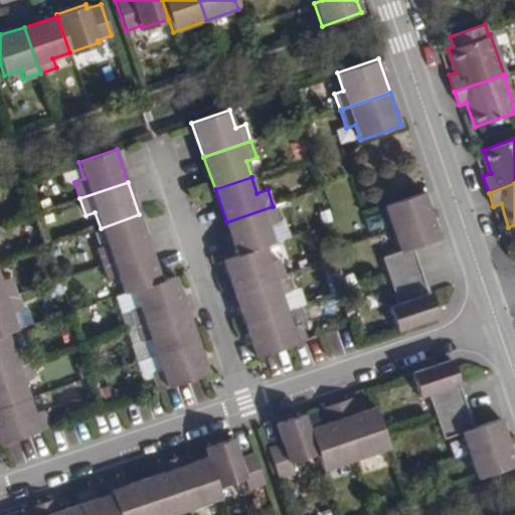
[(390,229),(431,215),(422,192),(382,206),(390,229)]
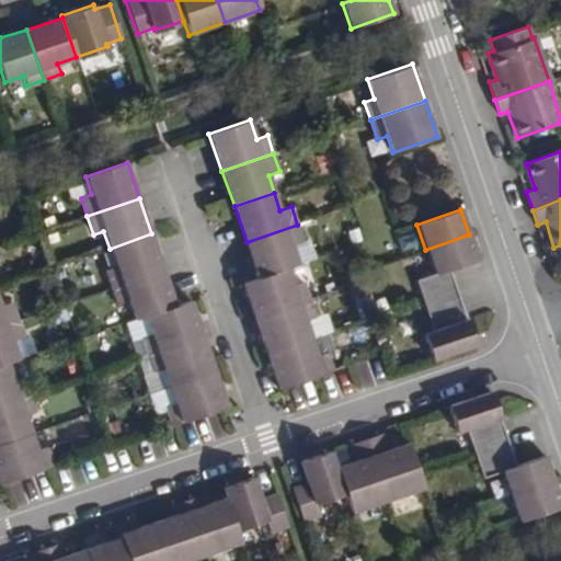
[(304,243),(297,225),(247,242),(259,277),(288,267),(299,264),(293,247),(304,243)]
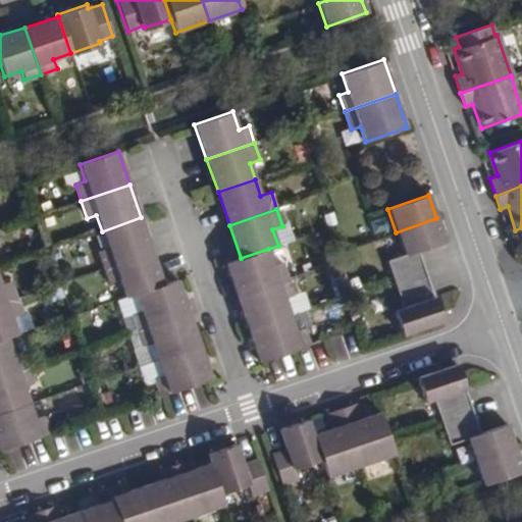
[(108,247),(97,251),(103,267),(152,250),(141,217),(102,231),(108,247)]
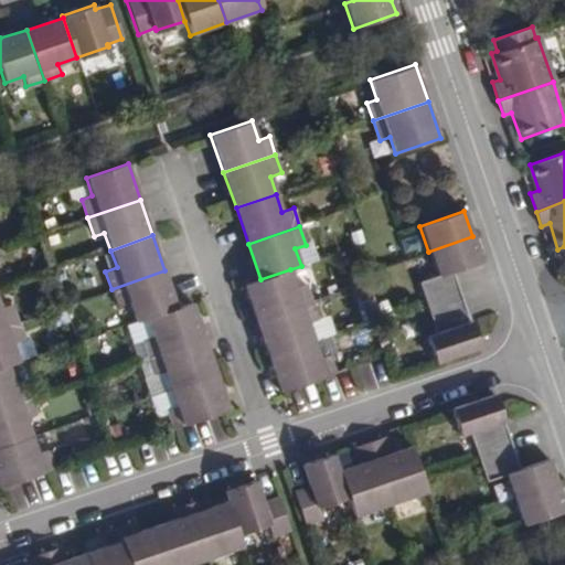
[(424,300),(458,289),(452,274),(481,264),(472,236),(428,252),(437,278),(419,284),(424,300)]
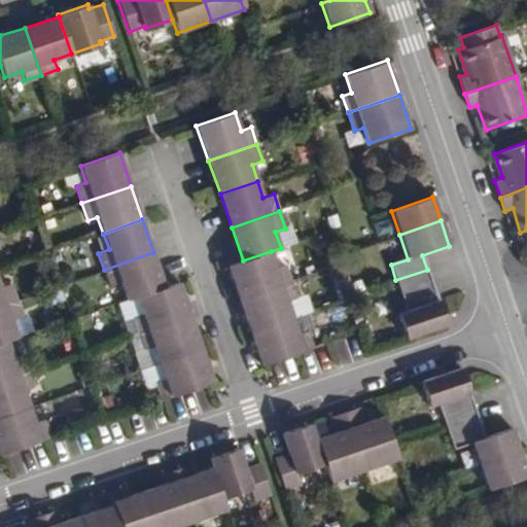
[(229,266),(240,300),(291,282),(285,265),(277,268),(271,251),(243,260),(229,266)]
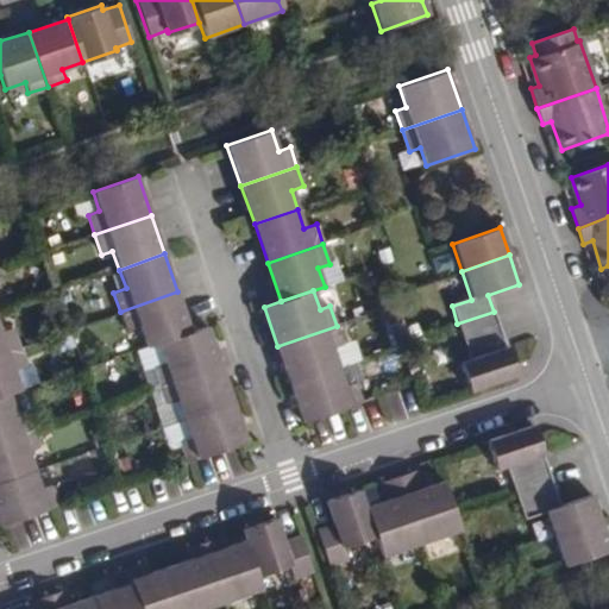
[(192,332),(177,292),(120,312),(126,333),(139,328),(145,347),(156,344),(192,332)]
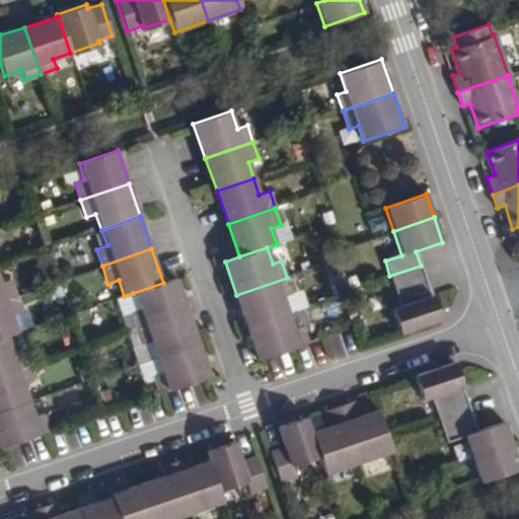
[(426,281),(421,266),(389,276),(395,291),(426,281)]
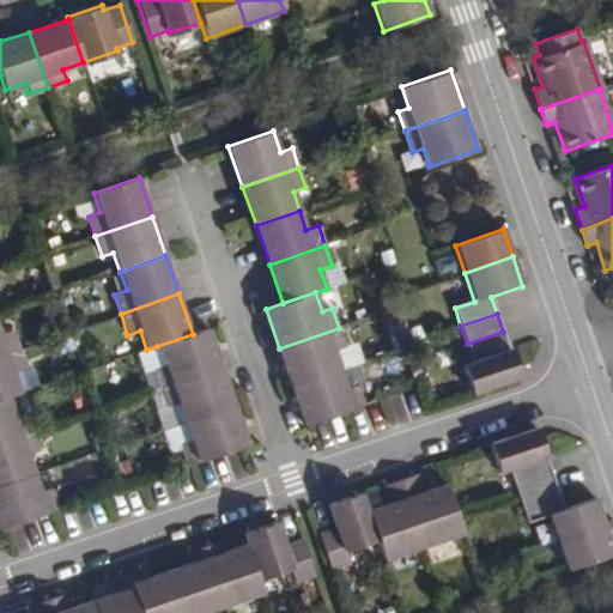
[(153,368),(161,388),(222,368),(208,328),(193,334),(157,346),(164,364),(153,368)]
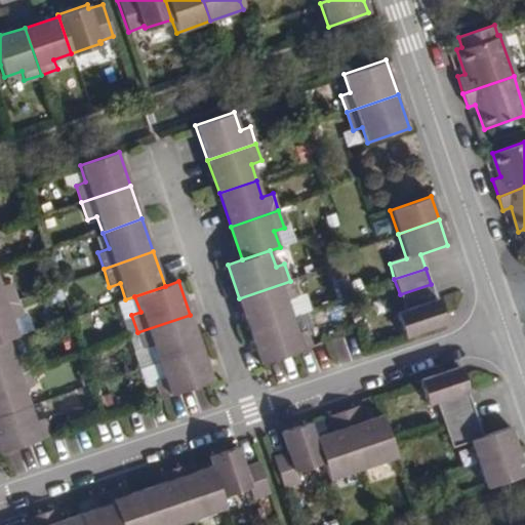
[(290,281),(239,298),(250,332),(292,318),(287,300),(295,298),(290,281)]
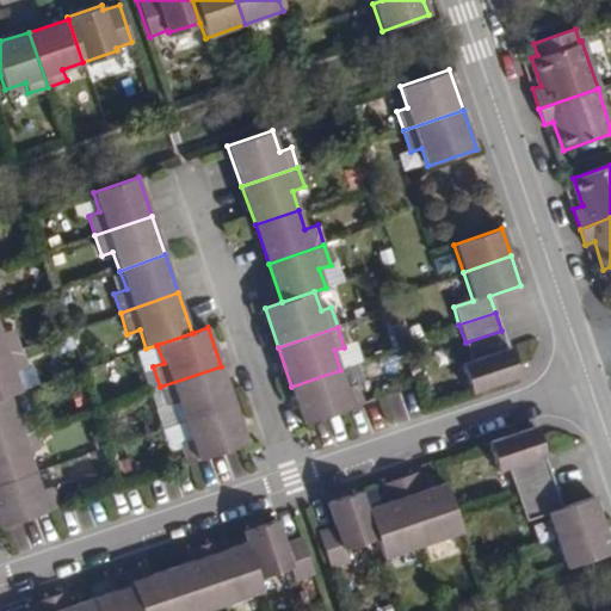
[(0,353),(19,347),(12,328),(1,332),(0,328),(0,353)]
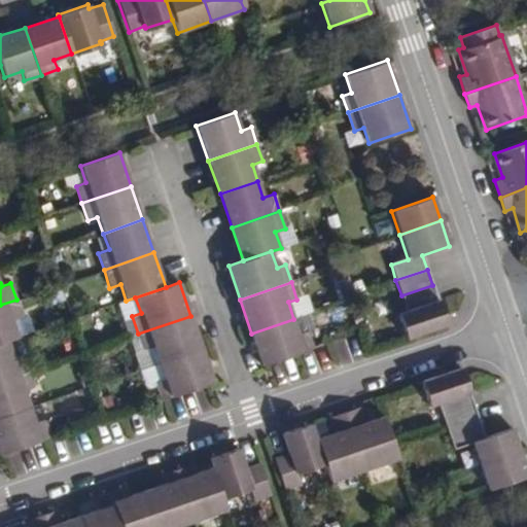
[(432,285),(401,295),(407,312),(396,315),(406,340),(446,326),(432,285)]
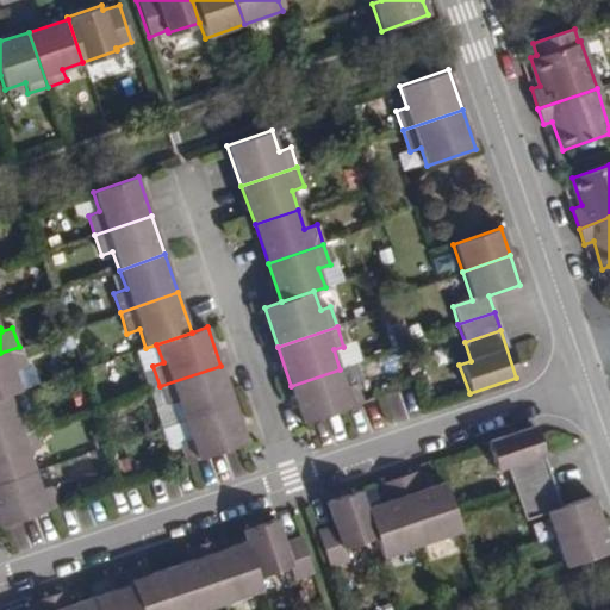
[(0,397),(8,394),(20,391),(14,372),(26,368),(19,347),(0,353),(0,397)]
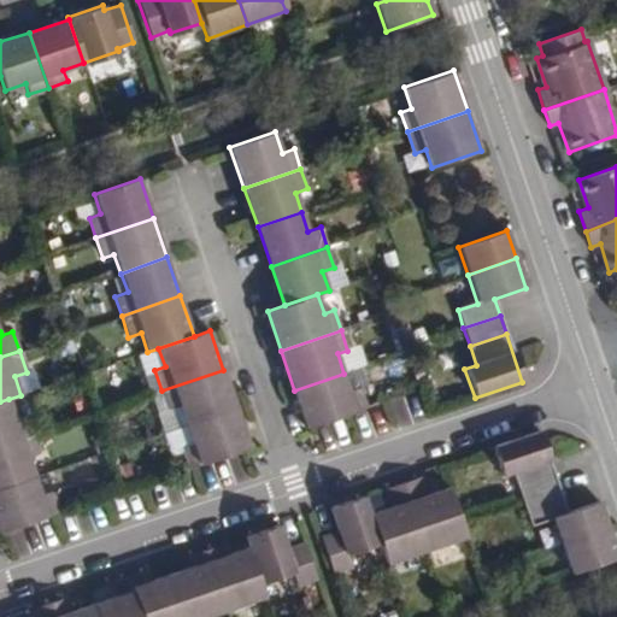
[(223,370),(162,391),(168,411),(178,406),(184,425),(236,409),(223,370)]
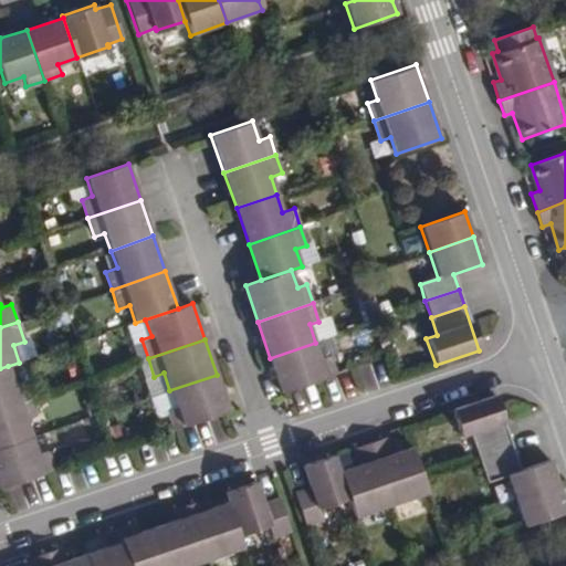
[(321,358),(315,343),(270,358),(282,392),(337,374),(329,355),(321,358)]
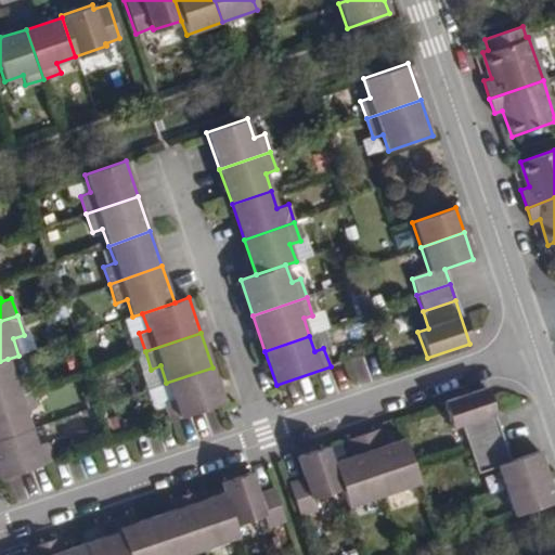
[(0,400),(30,390),(25,372),(13,376),(8,359),(0,361),(0,400)]
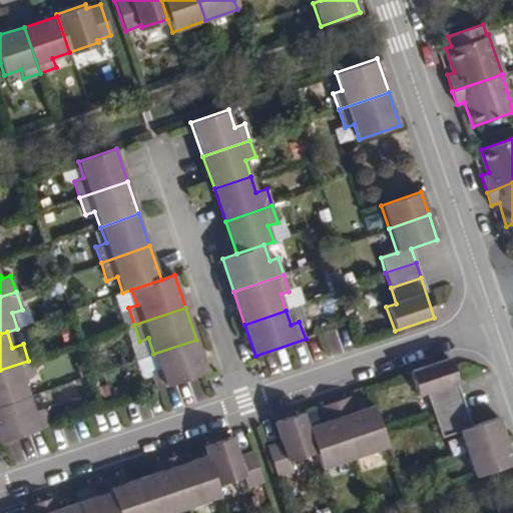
[(207,372),(196,340),(153,354),(158,369),(149,372),(155,390),(207,372)]
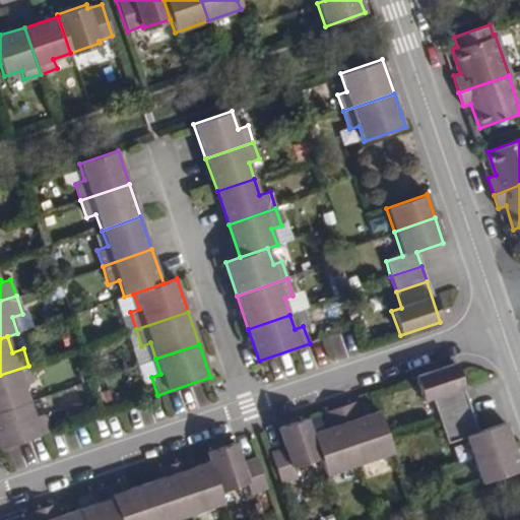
[(437,412),(466,403),(451,364),(411,377),(421,402),(431,399),(437,412)]
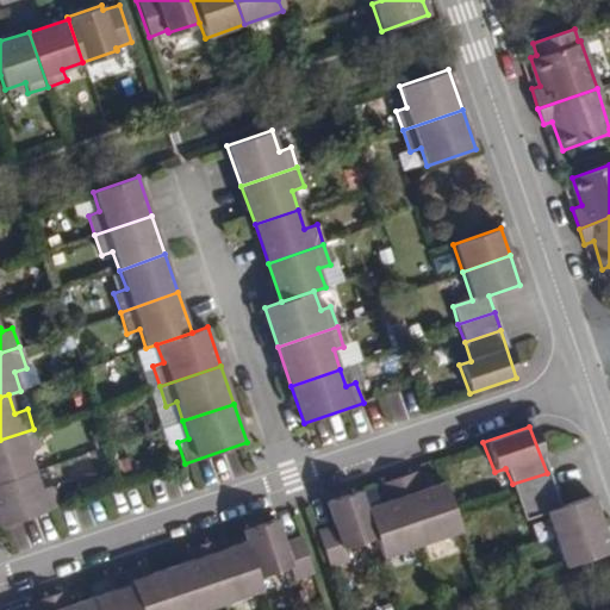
[(39,448),(33,429),(0,440),(0,481),(33,471),(27,452),(39,448)]
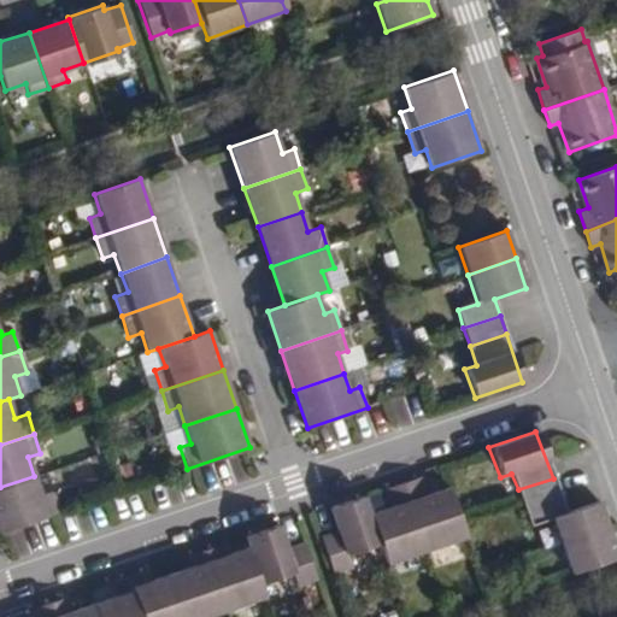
[(41,495),(34,476),(0,487),(0,530),(60,511),(54,492),(41,495)]
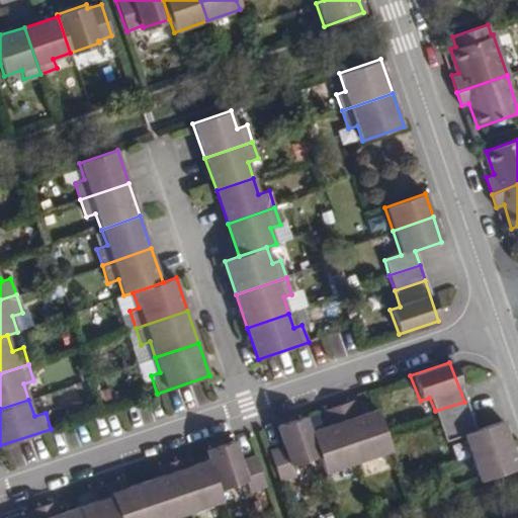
[(340,405),(359,462),(393,451),(378,410),(359,417),(354,401),(340,405)]
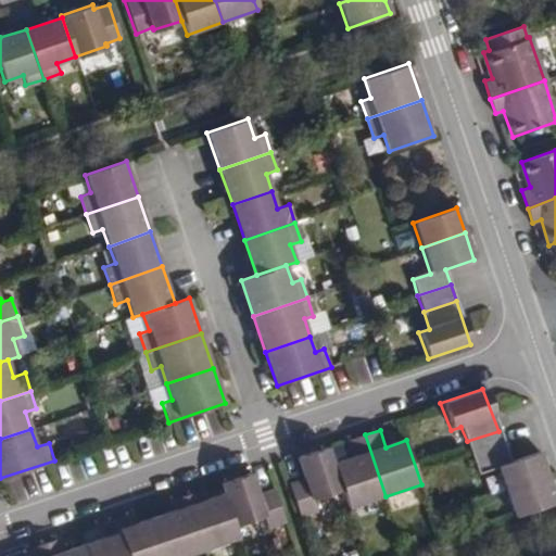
[(504,446),(498,431),(467,441),(472,457),(504,446)]
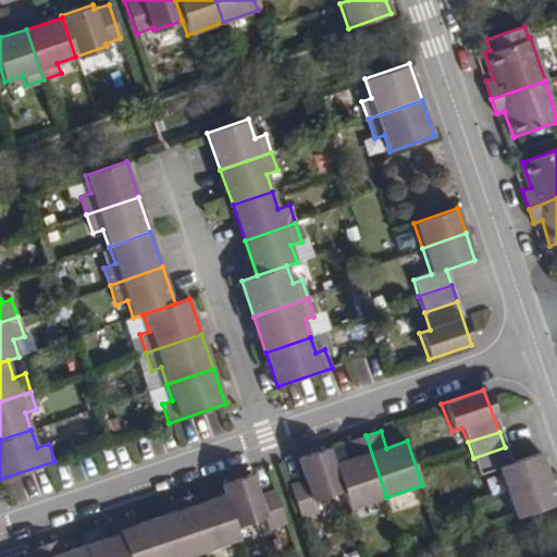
[(351,509),(386,497),(366,435),(348,442),(354,458),(335,465),(345,492),(351,509)]
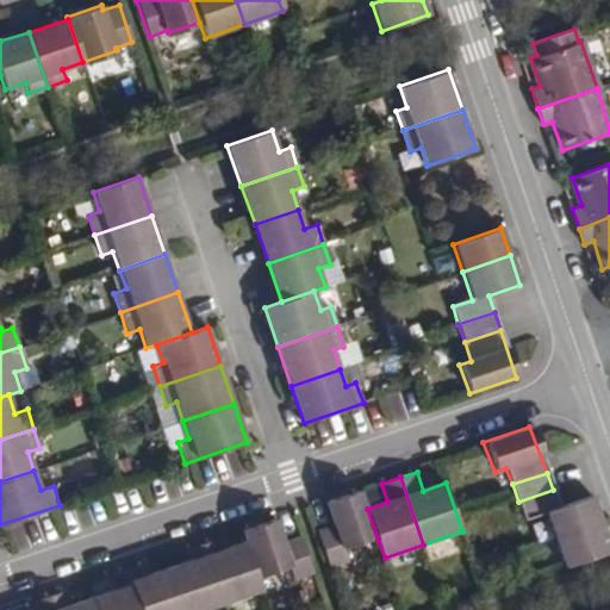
[(546,514),(555,539),(599,524),(591,498),(560,509),(553,490),(518,502),(526,521),(546,514)]
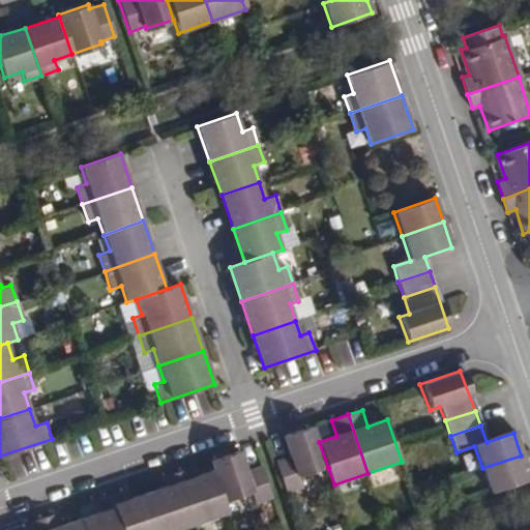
[(298,477),(328,468),(319,442),(314,427),(285,436),(291,457),(275,462),(287,494),(303,489),(298,477)]
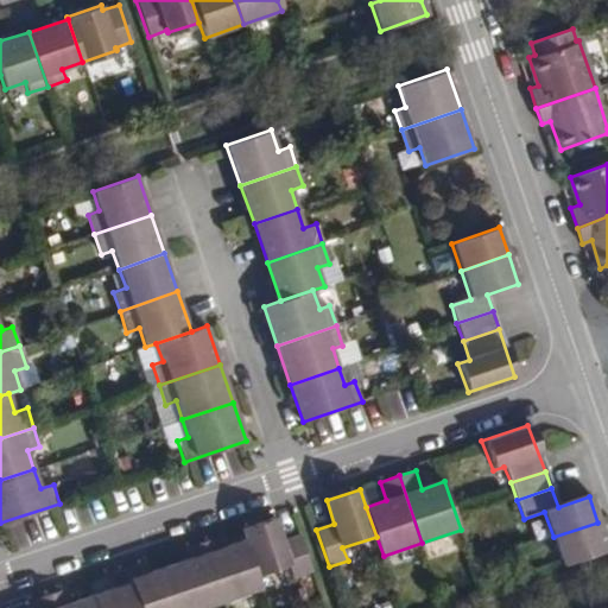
[(242,530),(246,540),(258,576),(291,565),(296,578),(312,572),(299,534),(283,540),(276,518),(242,530)]
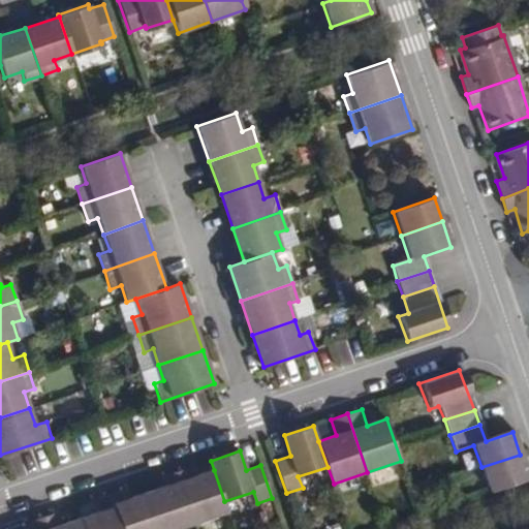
[(528,478),(520,455),(481,467),(490,492),(528,478)]
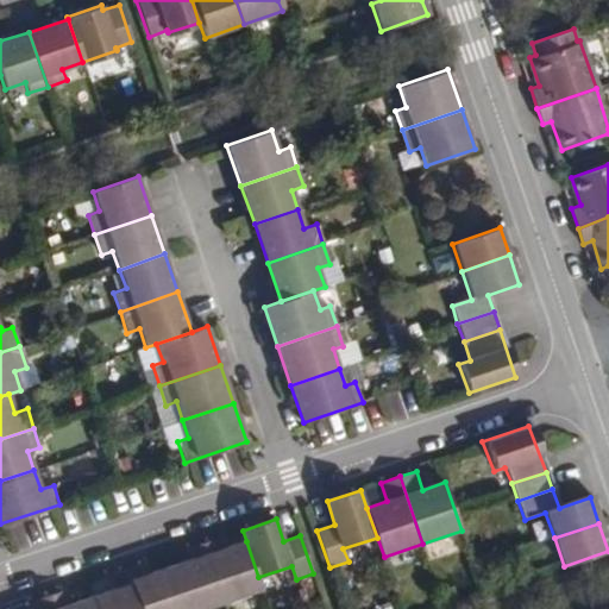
[(263,590),(258,577),(246,541),(225,550),(220,538),(203,544),(224,603),(263,590)]
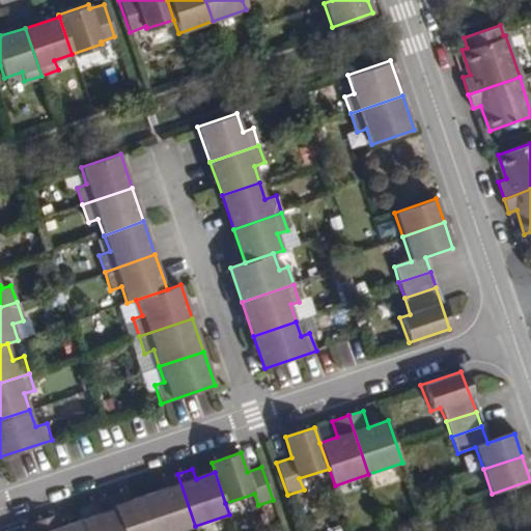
[(180,530),(195,526),(177,474),(162,479),(165,488),(147,495),(160,530),(180,530)]
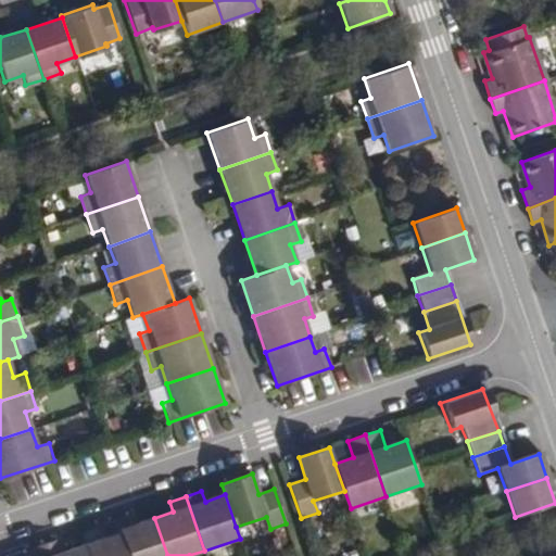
[(130,516),(116,520),(128,555),(167,555),(154,518),(134,525),(130,516)]
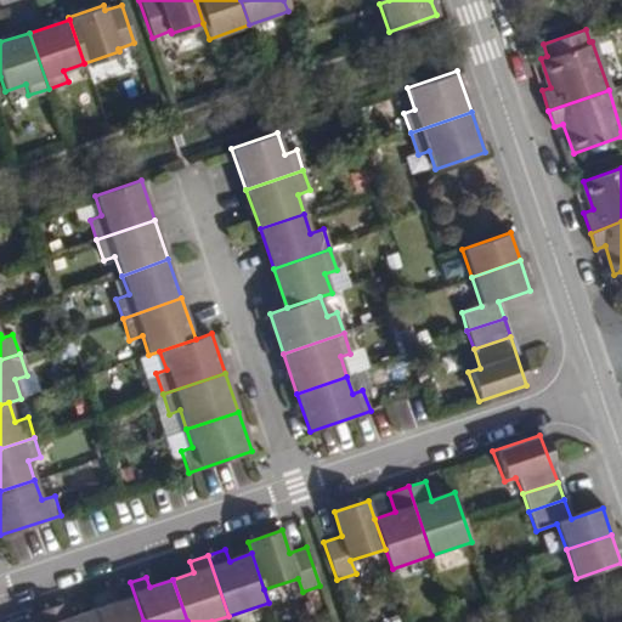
[(117,603),(94,610),(97,621),(143,621),(130,582),(112,588),(117,603)]
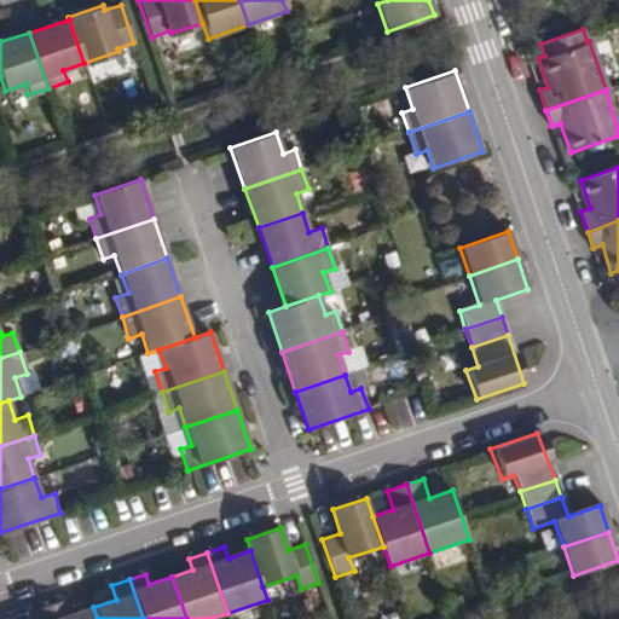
[(97,618),(93,607),(74,614),(69,600),(52,606),(56,618),(97,618)]
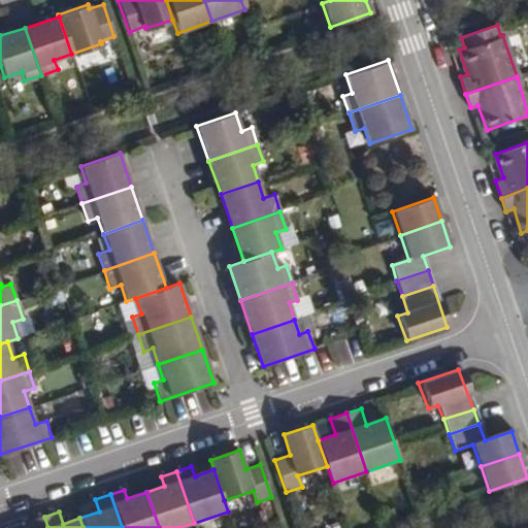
[(47,527),(44,517),(29,522),(30,527),(47,527)]
